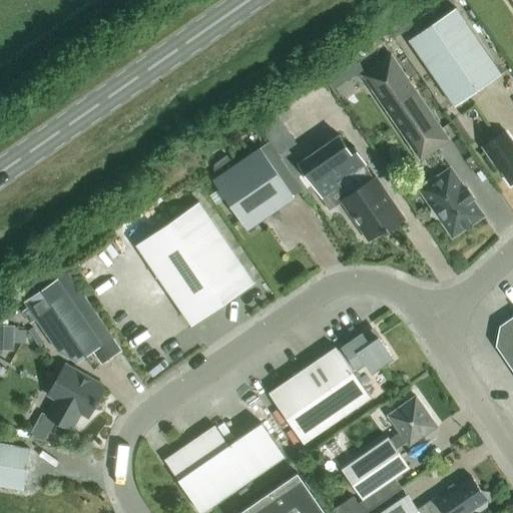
[(454,106),(500,74),(455,8),(408,40),(454,106)]
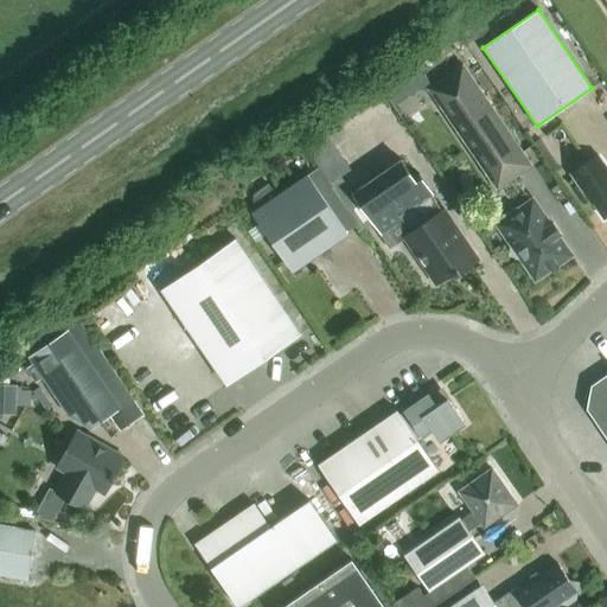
[(496,190),(530,166),(461,66),(428,89),(496,190)]
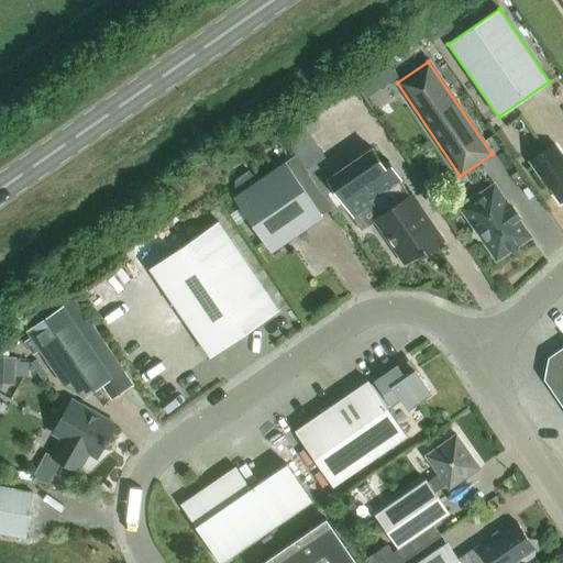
[(302,121),(284,133),(339,213),(346,209),(326,179),(328,178),(318,162),(327,156),(302,121)]
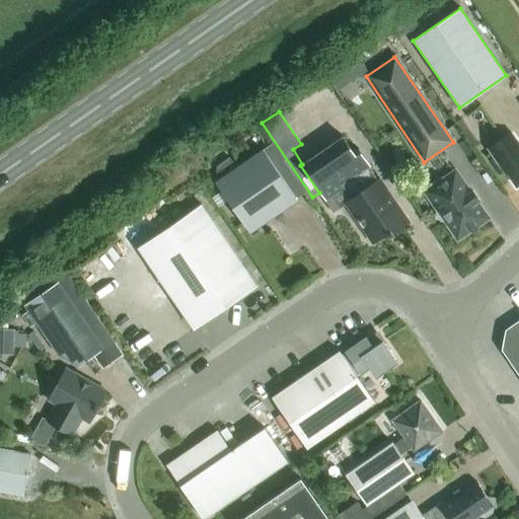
[(515,186),(518,182),(518,141),(513,132),(489,146),(505,172),(507,171),(515,186)]
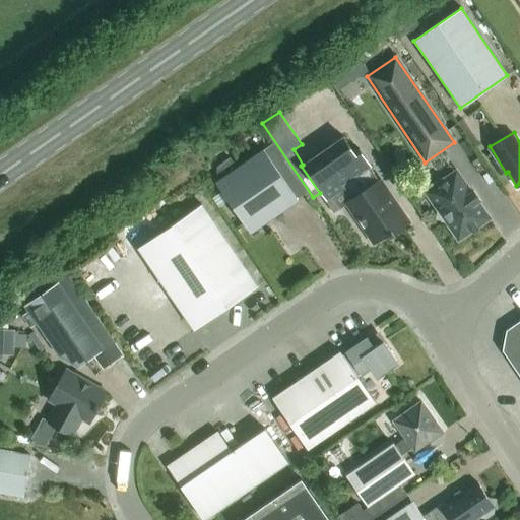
[(344,204),(372,244),(388,233),(390,236),(408,223),(379,180),(378,181),(369,168),(370,167),(358,149),(353,152),(343,137),(303,165),(301,166),(320,193),(326,201),(343,189),(350,199),(344,204)]
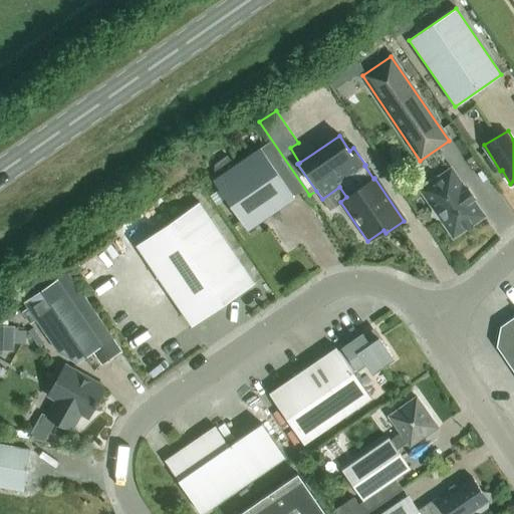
[(302,190),(269,143),(236,165),(229,154),(216,163),(215,168),(220,176),(213,181),(247,230),(293,199),(292,197),(302,190)]
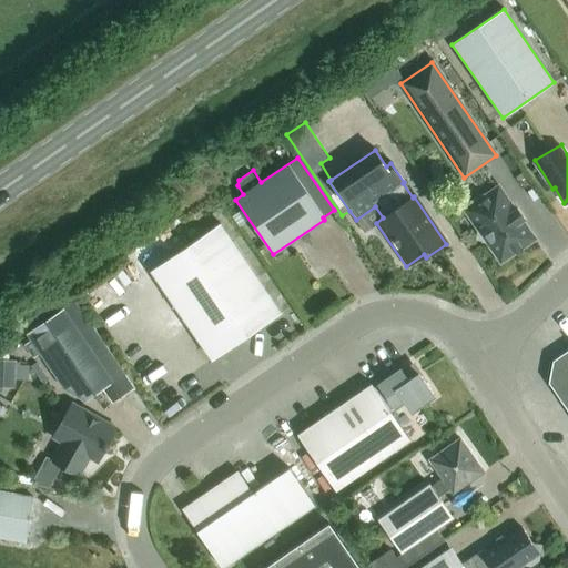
[(500,262),(533,239),(521,222),(524,220),(516,209),(514,211),(498,188),(484,198),(483,194),(477,195),(469,201),(468,205),(469,208),(465,211),(477,229),(476,234),(482,243),(487,244),(500,262)]
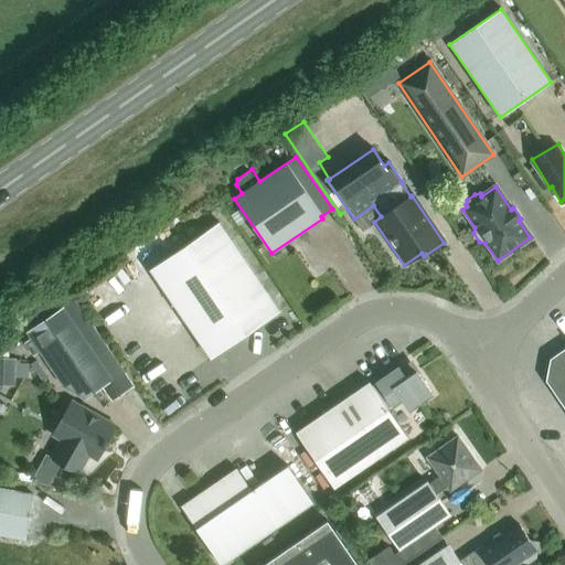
[(211,359),(279,311),(217,223),(149,269),(211,359)]
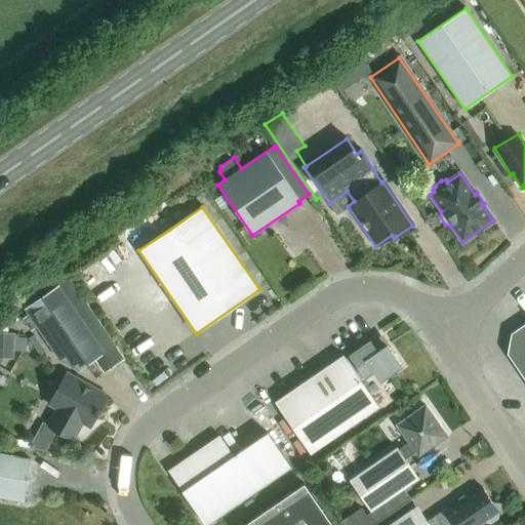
[(68,280),(61,270),(21,296),(28,307),(24,310),(29,317),(24,320),(32,331),(37,328),(57,360),(79,370),(116,346),(71,278),(68,280)]
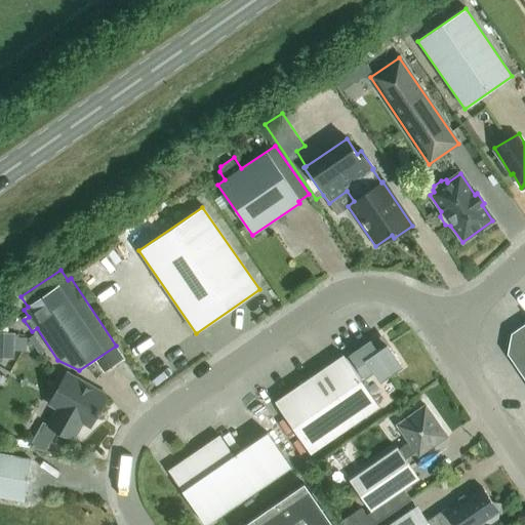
[(511,353),(524,374),(524,327),(514,335),(511,353)]
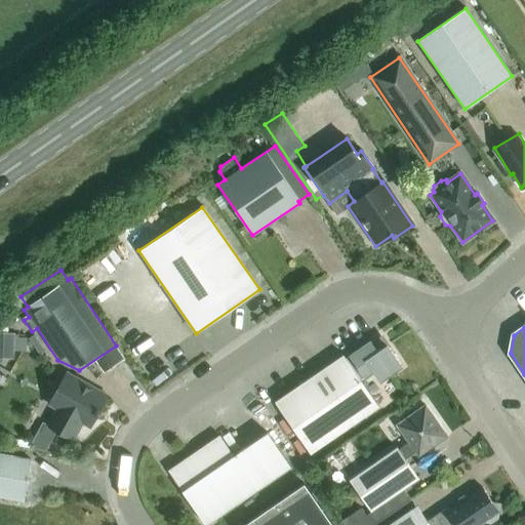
[(15,348),(28,347),(27,331),(0,331),(0,355),(15,354),(15,348)]
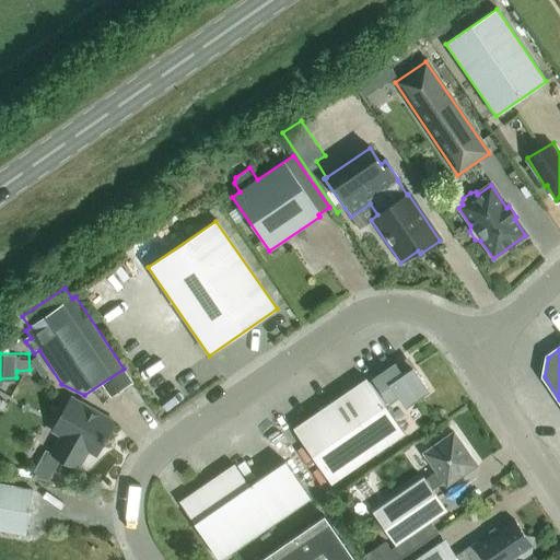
[(369,384),(365,380),(292,430),(330,485),(404,434),(383,405),(397,395),(405,407),(428,392),(412,369),(410,370),(405,362),(396,368),(394,364),(372,378),(374,381),(369,384)]
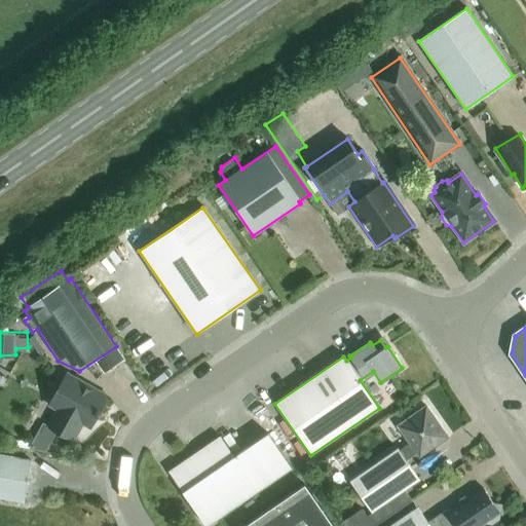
[(107,398),(66,375),(48,405),(58,410),(48,426),(47,427),(55,433),(71,441),(81,423),(90,428),(107,398)]
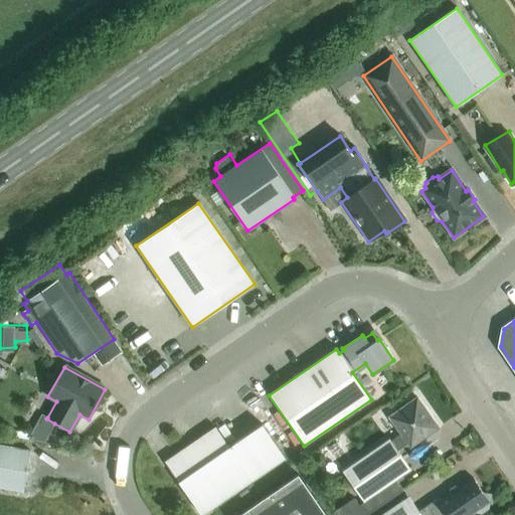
[(410,470),(397,451),(407,445),(409,449),(438,428),(416,397),(388,417),(400,435),(390,442),(389,440),(342,472),(363,502),(410,470)]
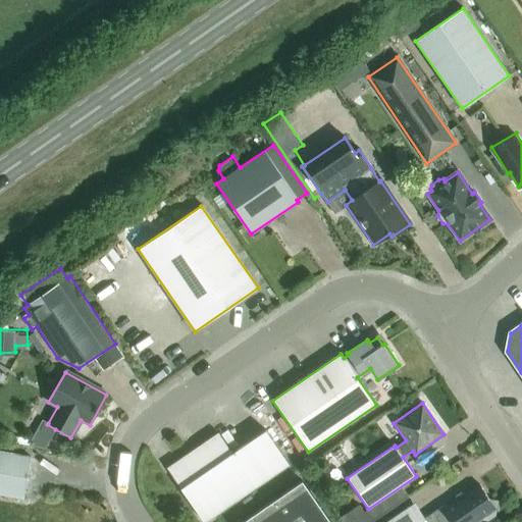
[(42,420),(28,446),(33,446),(45,449),(55,429),(47,424),(48,423),(42,420)]
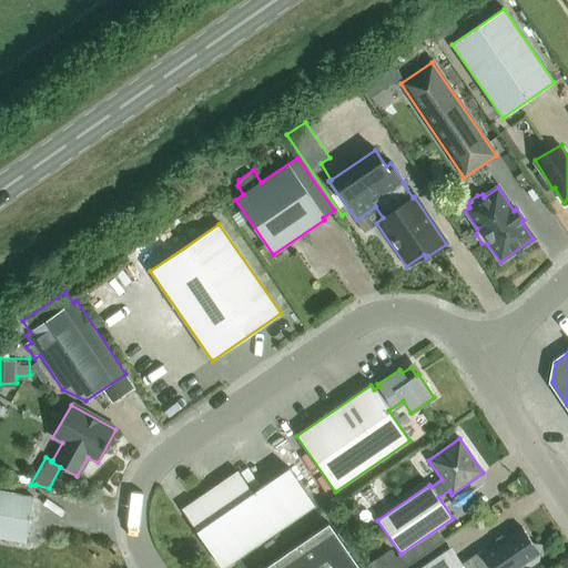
[(221,567),(223,567),(314,506),(288,468),(252,494),(237,472),(181,509),(221,567)]
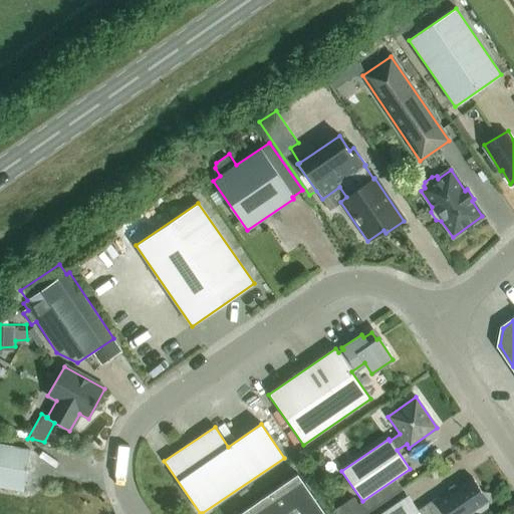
[(0,487),(23,491),(29,451),(0,446),(0,487)]
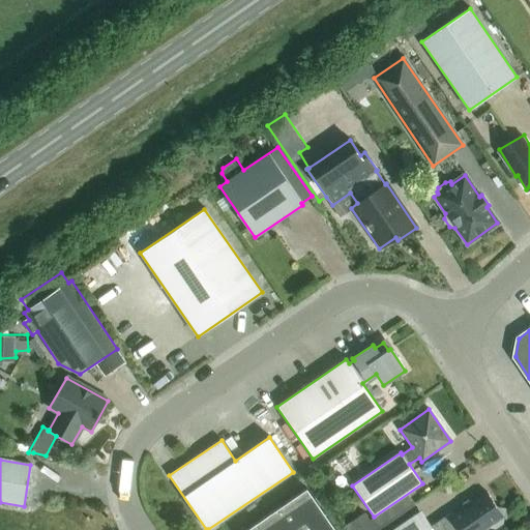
[(334,529),(306,489),(246,529),(334,529)]
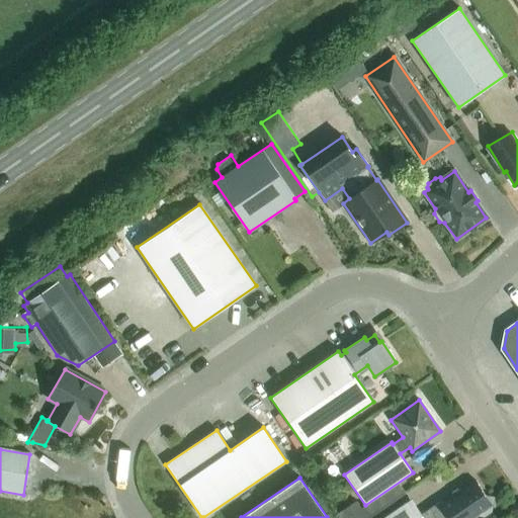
[(433,509),(439,517),(472,517),(478,515),(484,516),(490,512),(492,498),(486,497),(475,481),(440,504),(439,502),(431,506),(433,509)]
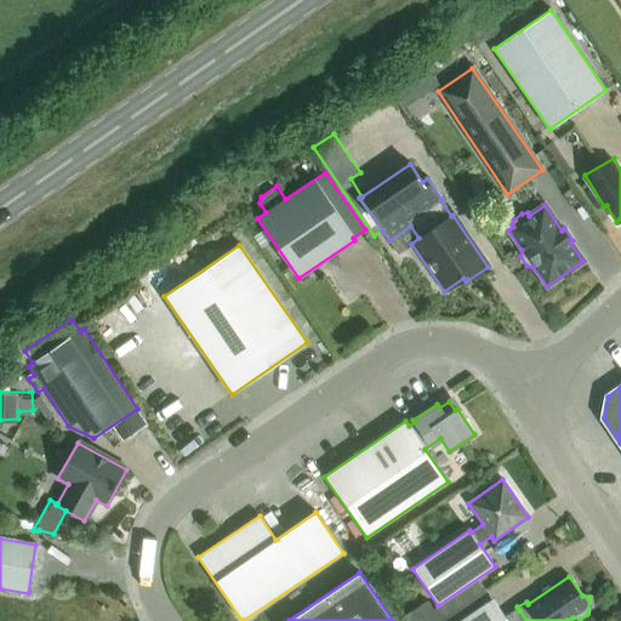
[(425,597),(410,619),(414,620),(426,620),(437,605),(425,597)]
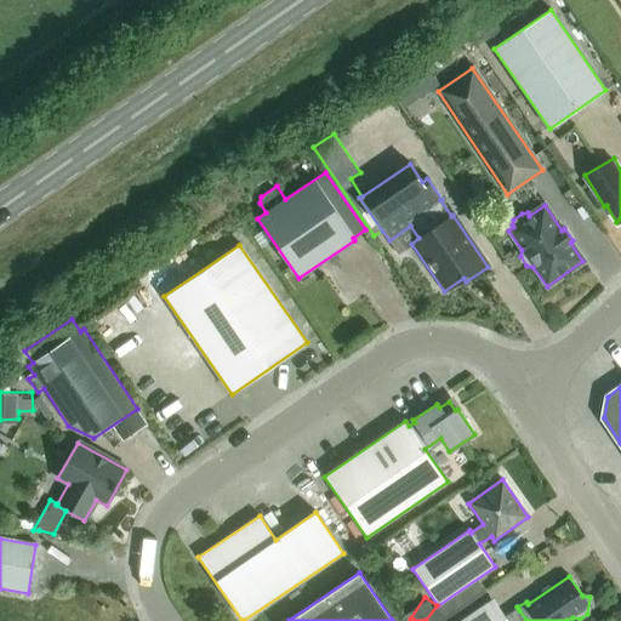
[(463,620),(527,620),(519,610),(517,607),(503,617),(493,602),(463,620)]
